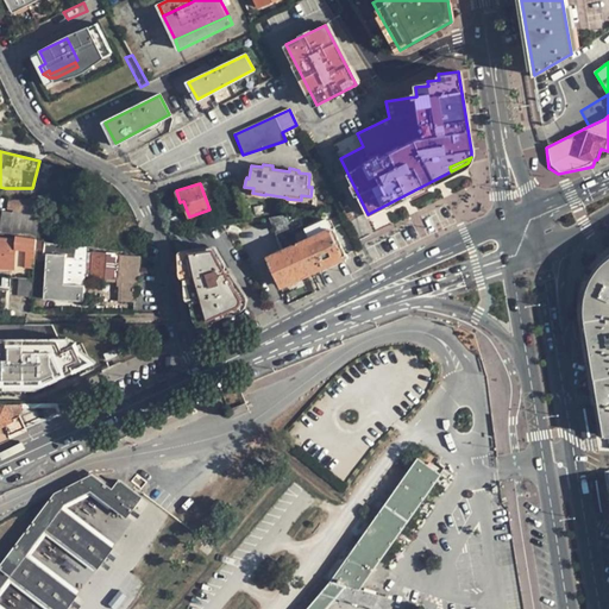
[(1,211),(0,223),(0,232),(16,234),(37,238),(38,217),(1,211)]
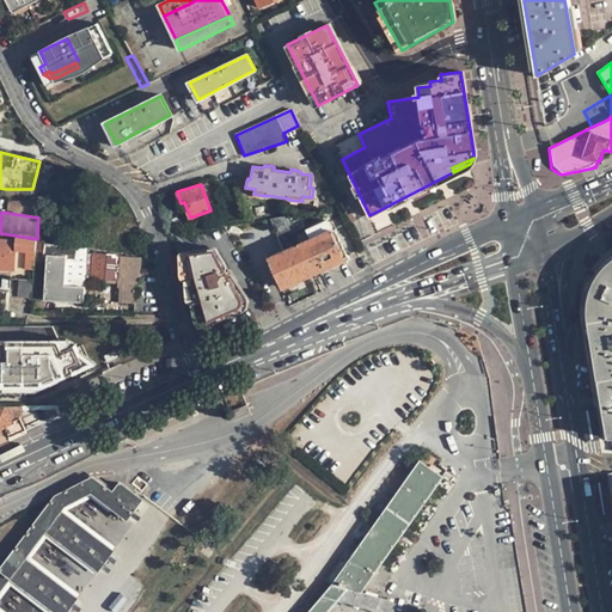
[(289,220),(287,215),(270,219),(274,227),(289,220)]
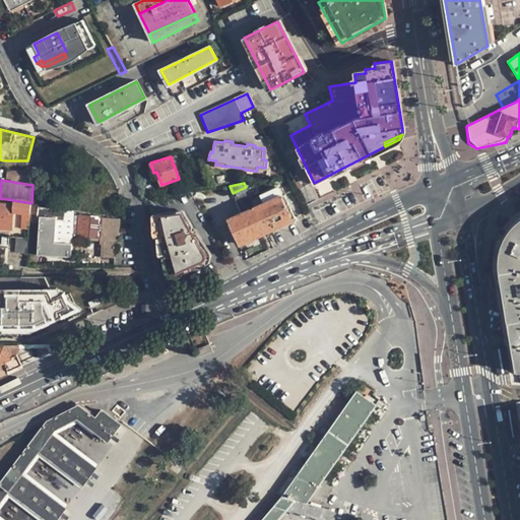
[(255,207),(246,187),(233,193),(242,213),(255,207)]
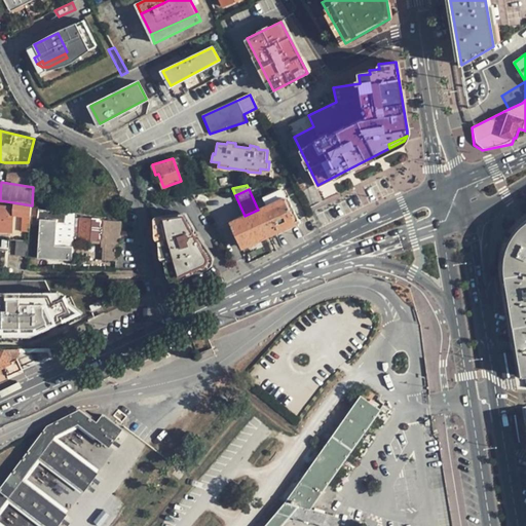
[(267,207),(258,210),(269,234),(296,222),(282,191),(264,199),(267,207)]
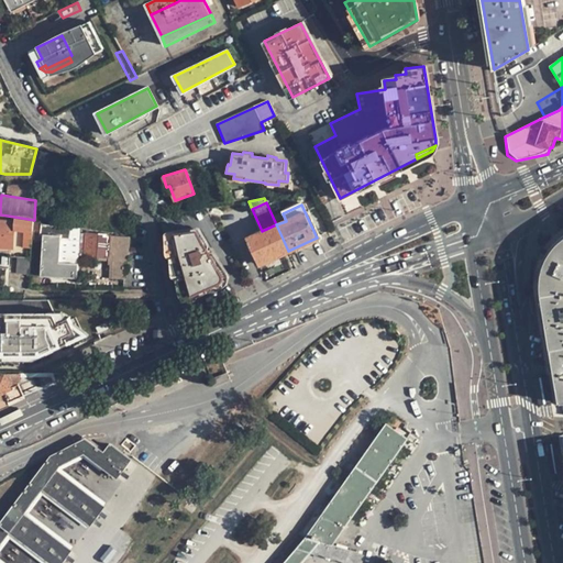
[(33,222),(34,220),(14,217),(14,221),(0,219),(0,247),(13,249),(14,230),(24,231),(32,232),(33,222)]
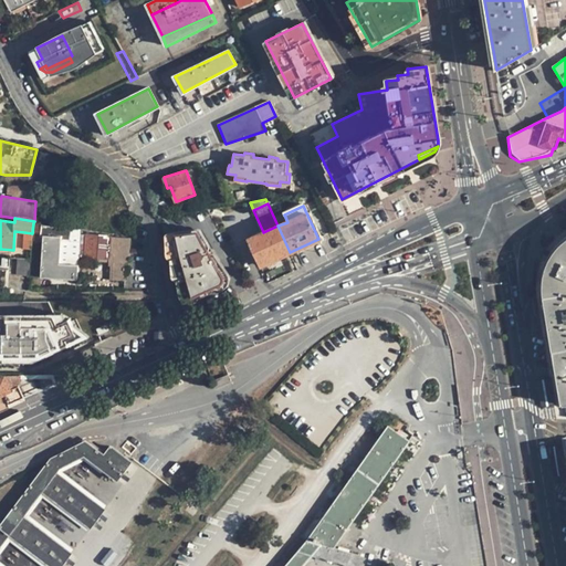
[(41,223),(33,223),(32,233),(32,236),(43,237),(43,242),(41,276),(77,280),(77,264),(60,263),(61,240),(79,242),(79,255),(105,258),(111,259),(112,237),(79,233),(80,231),(41,224),(41,223)]
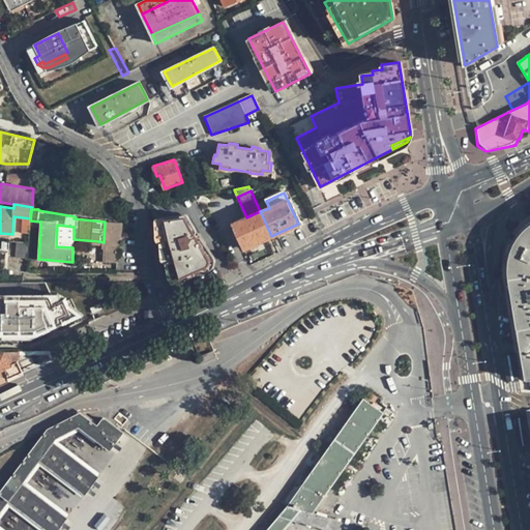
[(243,248),(271,236),(260,211),(246,217),(232,224),(243,248)]
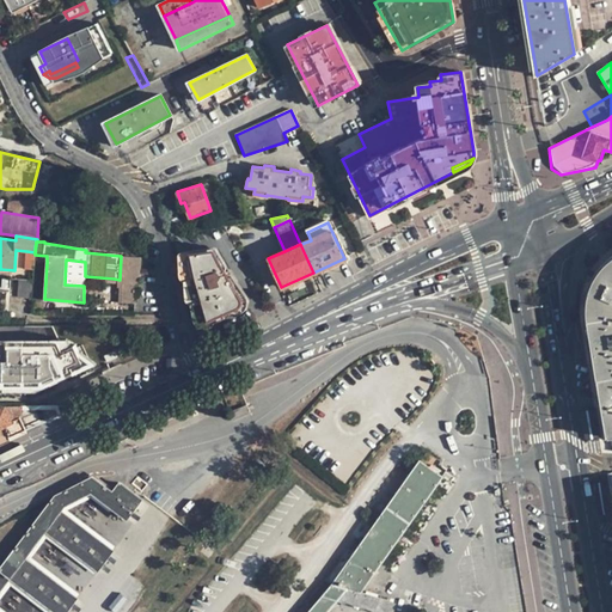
[(182,255),(191,288),(194,301),(199,319),(202,322),(204,322),(239,306),(242,305),(242,303),(242,299),(215,250),(182,255)]
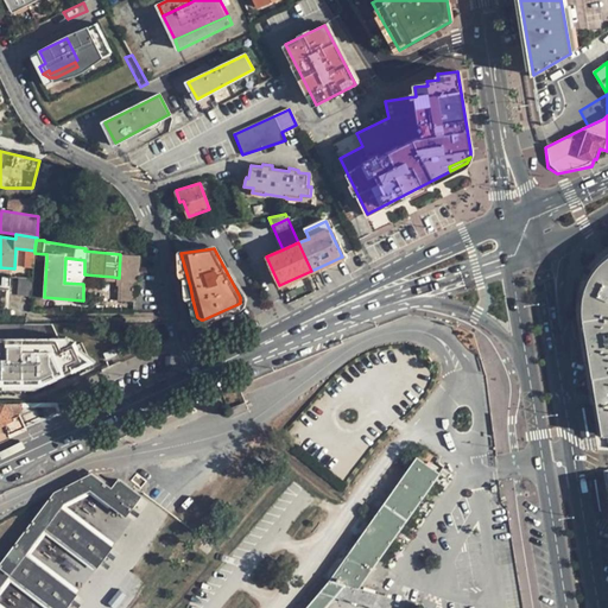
[(139,255),(120,254),(119,278),(113,277),(113,282),(137,283),(139,255)]
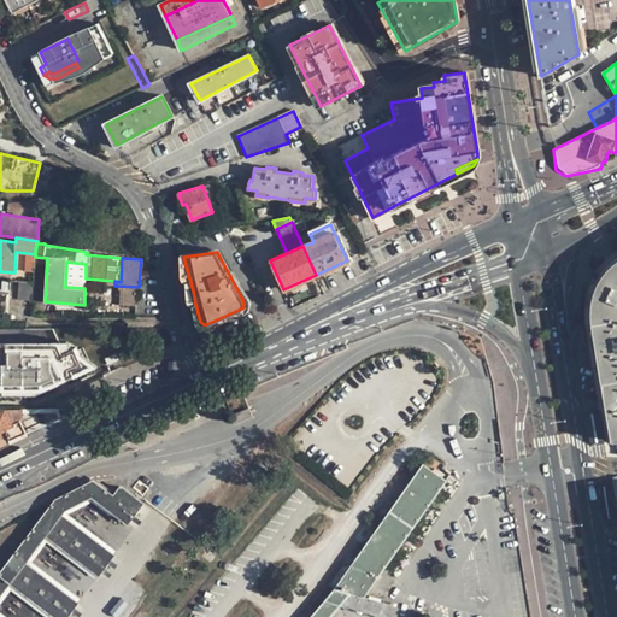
[(84,288),(86,278),(86,264),(66,262),(65,287),(84,288)]
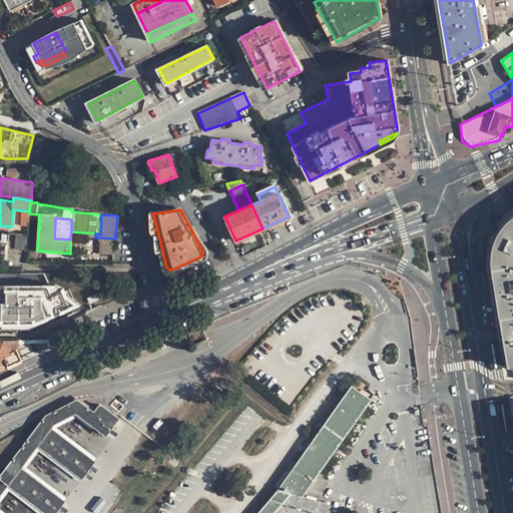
[(506,341),(511,367),(512,366),(512,218),(510,221),(504,227),(498,239),(496,243),(495,250),(494,261),(495,273),(497,286),(506,341)]
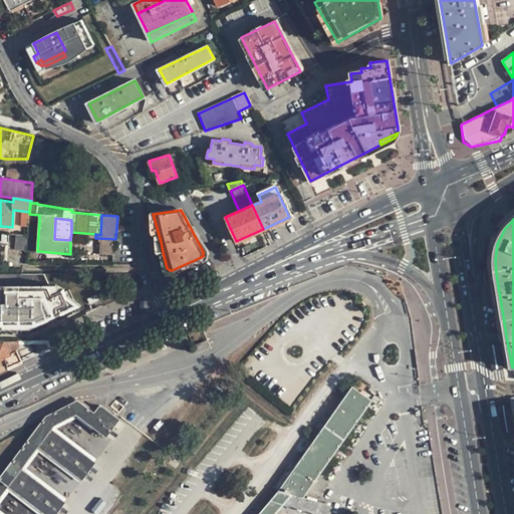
[(27,251),(27,249),(28,235),(16,234),(15,250),(27,251)]
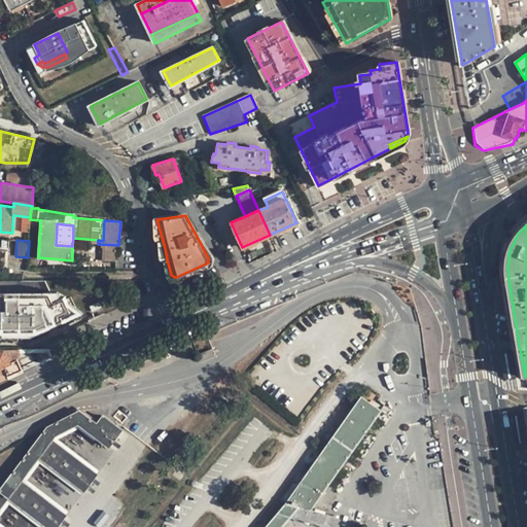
[(51,294),(0,293),(0,330),(38,330),(64,319),(63,315),(72,311),(65,296),(62,297),(55,301),(51,294)]
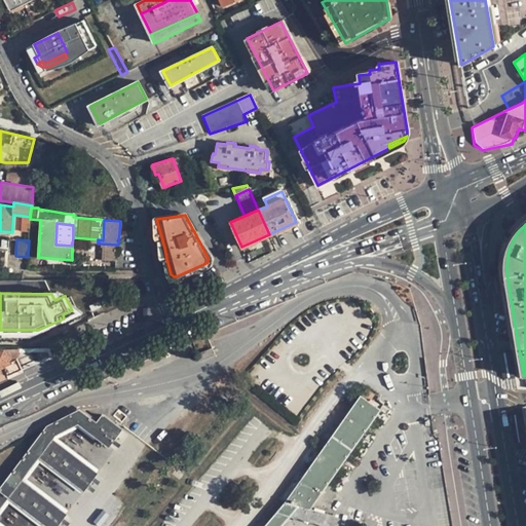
[(215,355),(212,347),(197,354),(200,362),(215,355)]
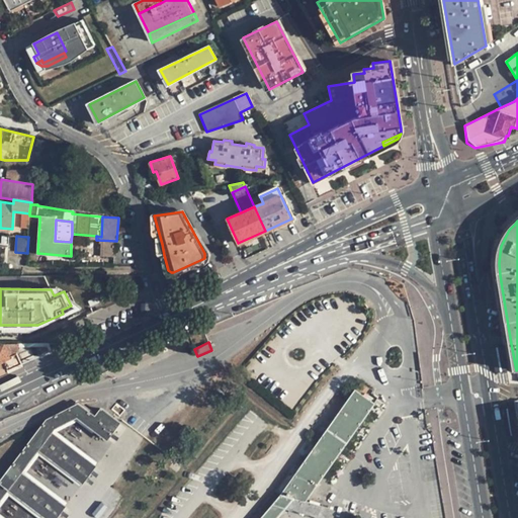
[(16,344),(2,344),(0,343),(0,360),(2,359),(17,353),(16,344)]
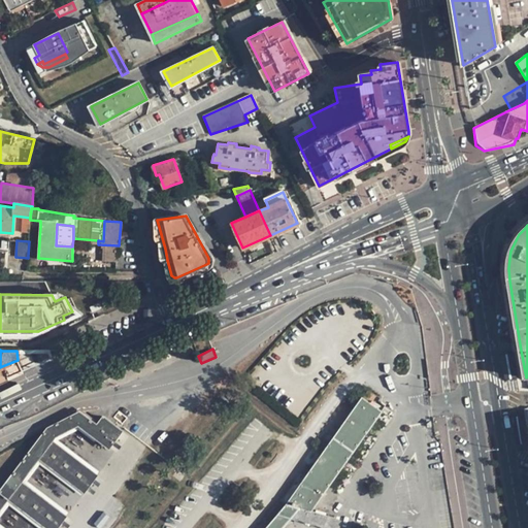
[(520,378),(526,377),(521,351),(516,352),(520,378)]
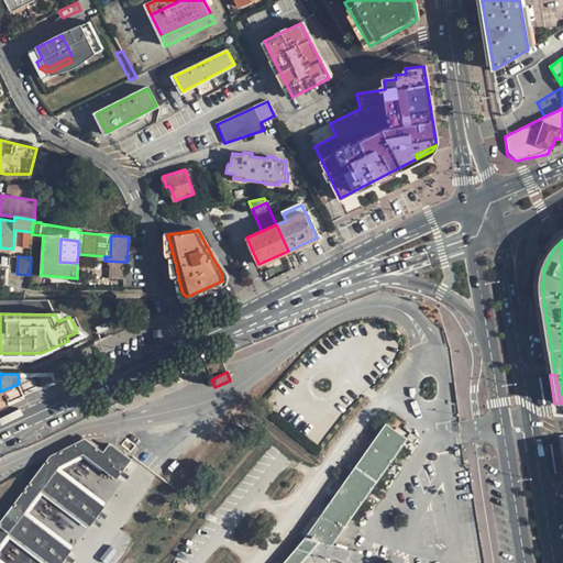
[(301,562),(312,550),(355,562),(359,562),(362,553),(332,544),(351,517),(407,438),(387,423),(322,516),(289,558),(285,562),(301,562)]
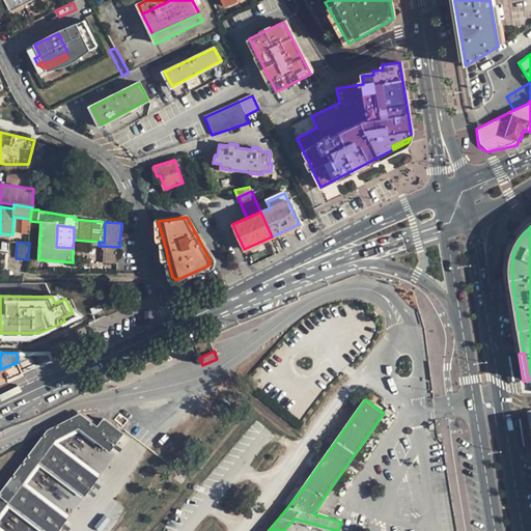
[(391,418),(384,413),(331,487),(338,492),(391,418)]
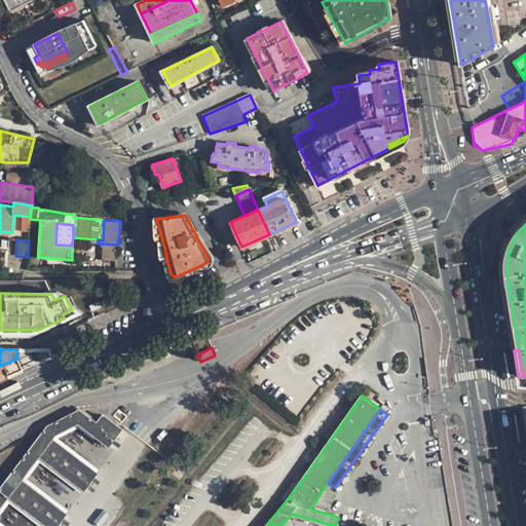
[(0,489),(0,509),(9,496),(48,525),(59,525),(68,515),(22,480),(41,456),(86,490),(99,475),(52,442),(55,437),(80,423),(110,446),(122,429),(103,415),(97,423),(80,410),(48,425),(0,489)]
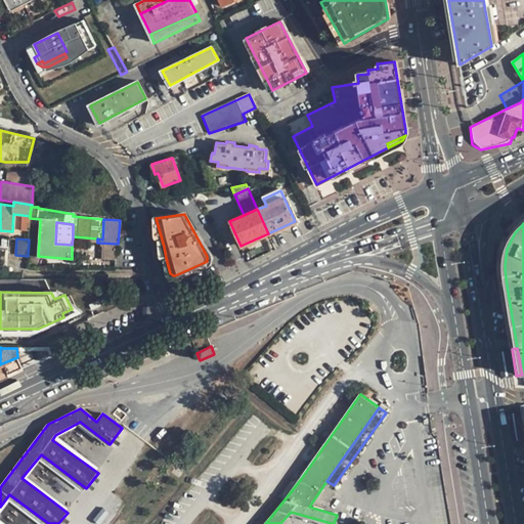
[(263,515),(269,519),(300,480),(294,476),(280,495),(279,495),(263,515)]
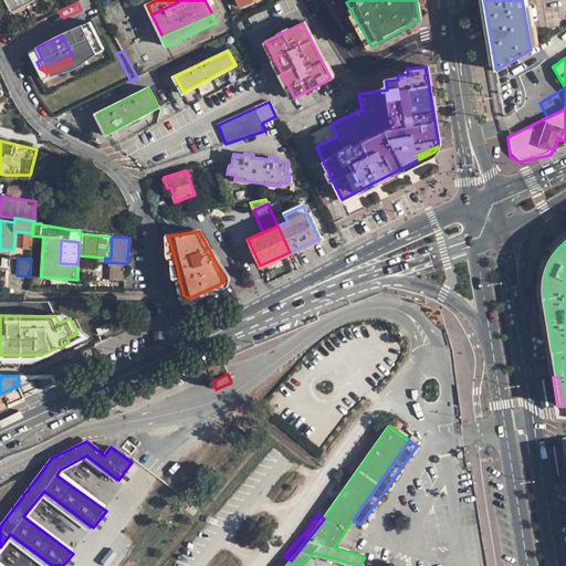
[(79,543),(86,532),(76,525),(69,536),(79,543)]
